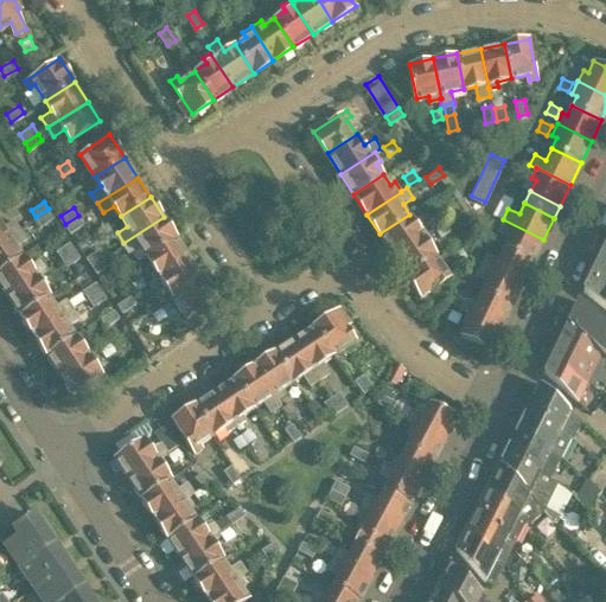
[(53,217),(49,209),(36,217),(40,225),(53,217)]
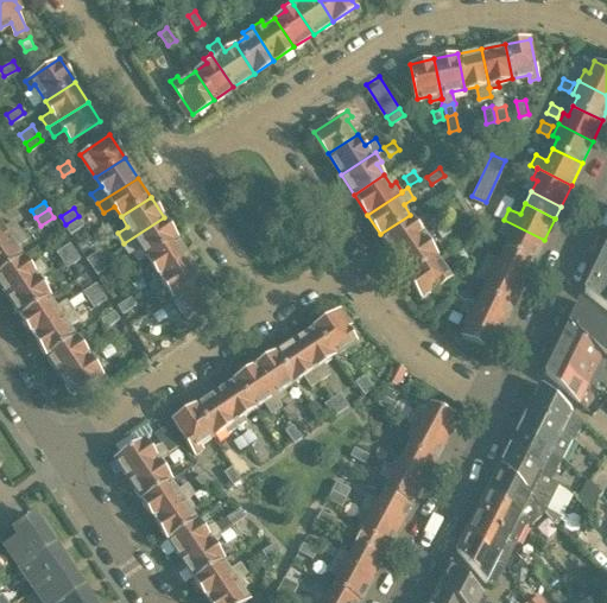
[(440,210),(430,216),(435,224),(446,219),(440,210)]
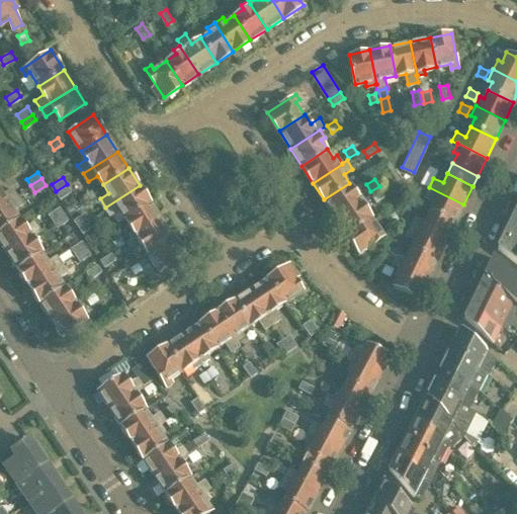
[(324,199),(335,217),(364,197),(358,188),(354,191),(349,183),(324,199)]
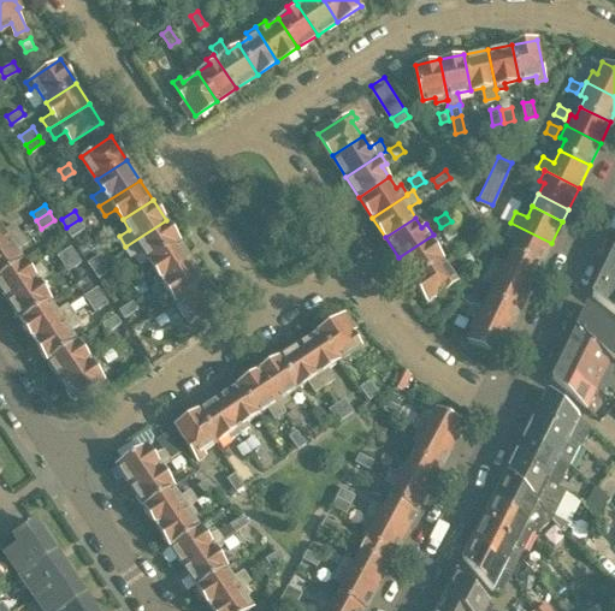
[(84,226),(80,219),(66,227),(71,235),(84,226)]
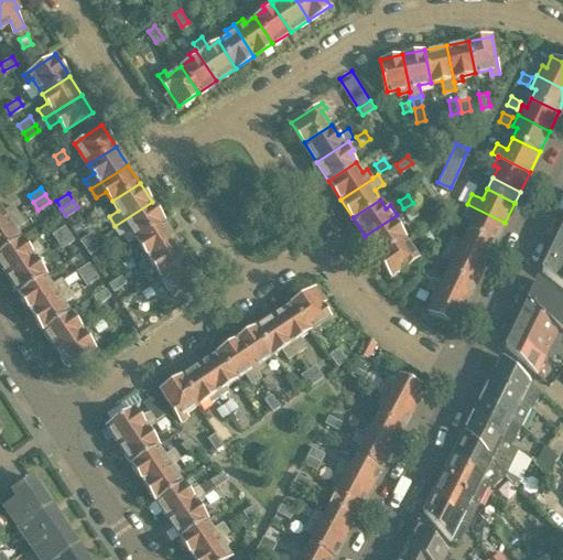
[(164,221),(152,202),(115,226),(120,234),(130,228),(137,238),(164,221)]
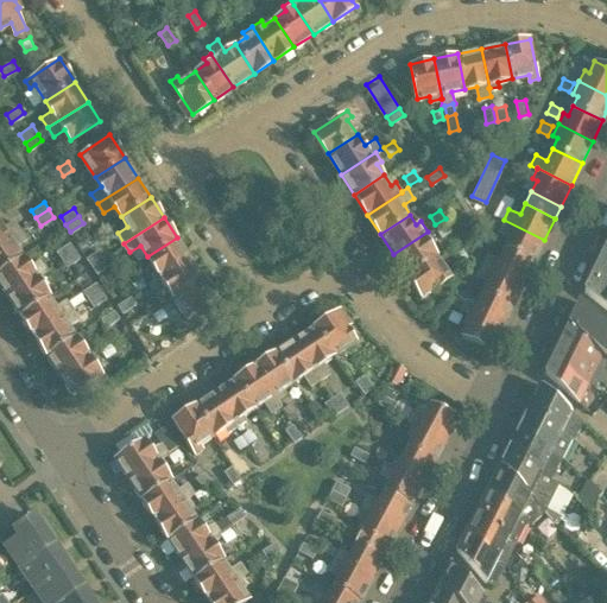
[(0,241),(20,228),(14,219),(4,226),(0,219),(0,241)]
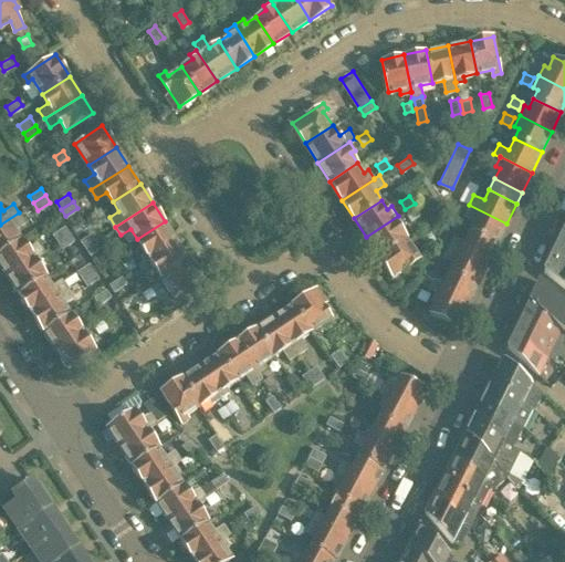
[(497,245),(506,224),(469,205),(464,215),(474,220),(470,230),(497,245)]
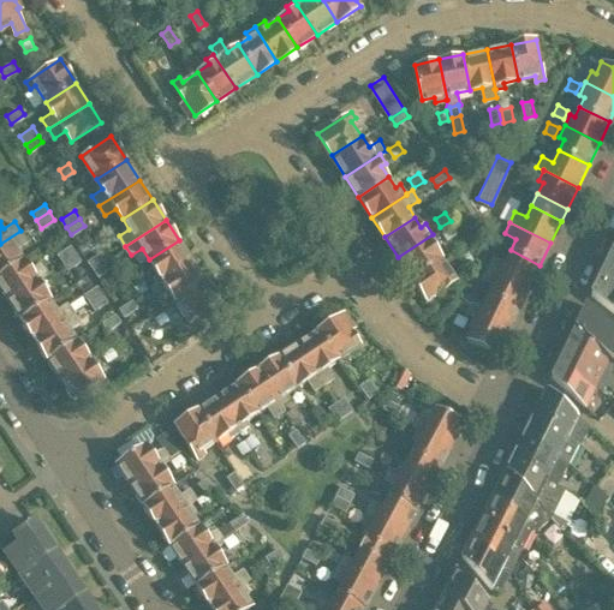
[(452,223),(442,229),(447,238),(457,232),(452,223)]
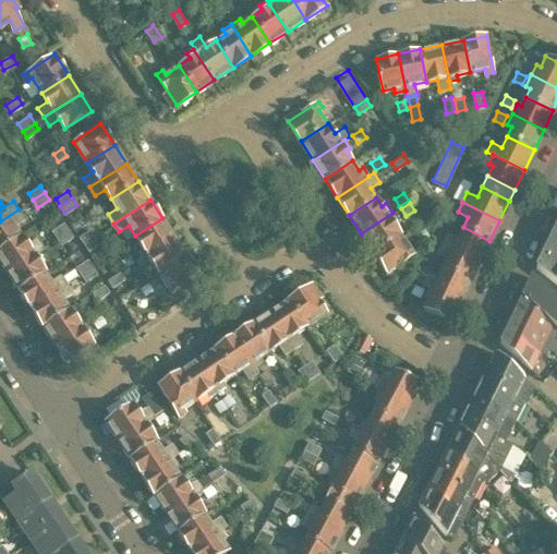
[(25,218),(19,209),(0,221),(0,248),(22,235),(15,225),(25,218)]
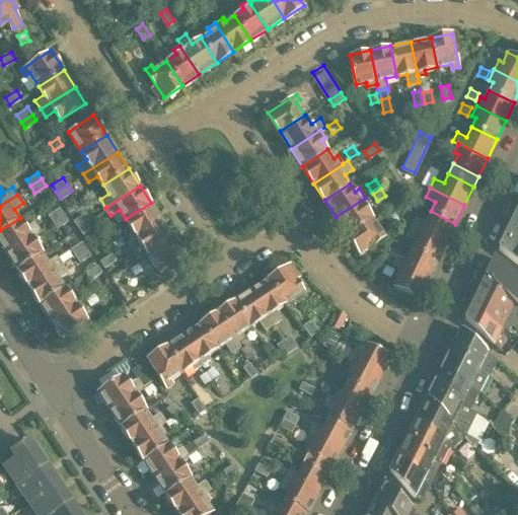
[(370,206),(365,198),(336,217),(347,233),(372,217),(367,209),(370,206)]
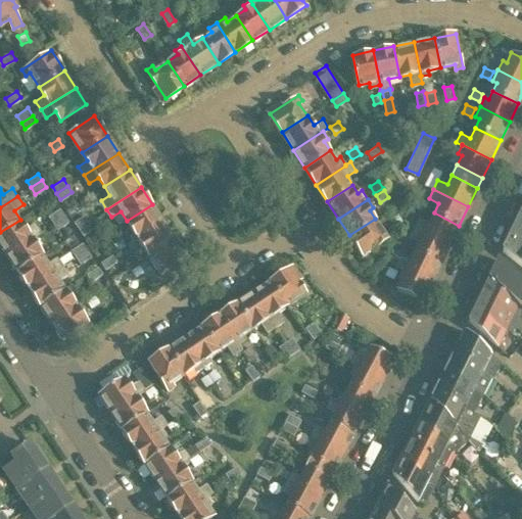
[(134,240),(163,221),(152,204),(127,221),(135,233),(131,236),(134,240)]
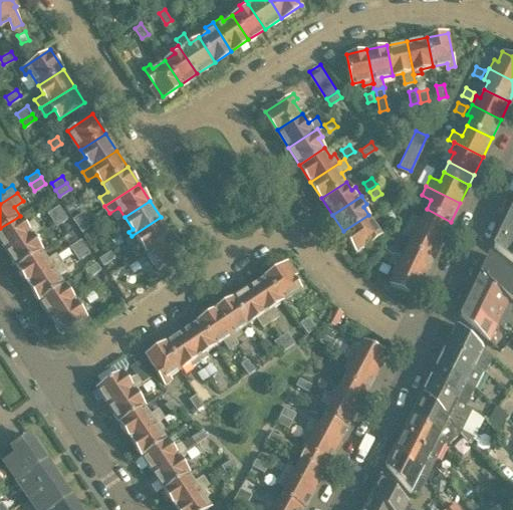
[(48,211),(52,218),(63,211),(59,204),(48,211)]
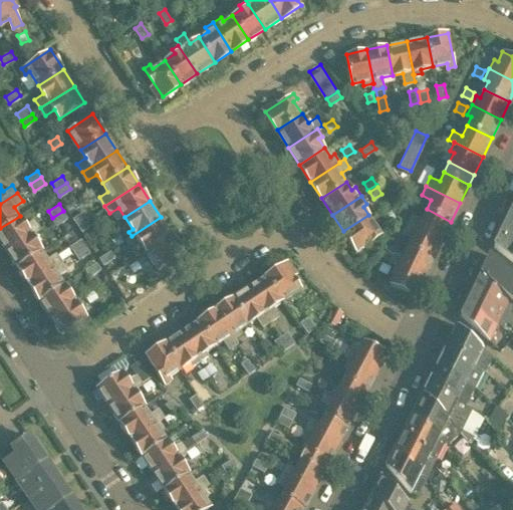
[(78,223),(88,216),(84,209),(73,217),(78,223)]
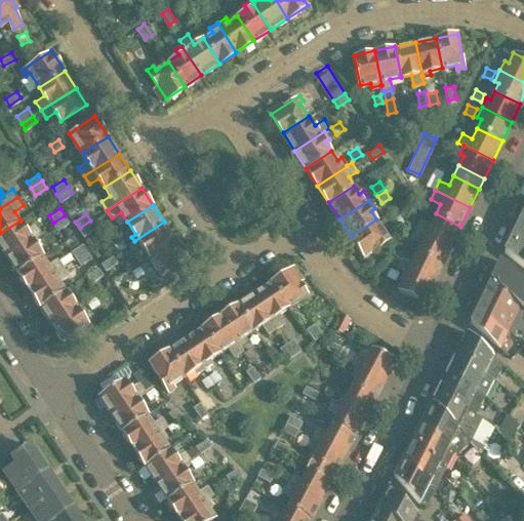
[(400,213),(392,218),(396,225),(404,219),(404,218),(400,213)]
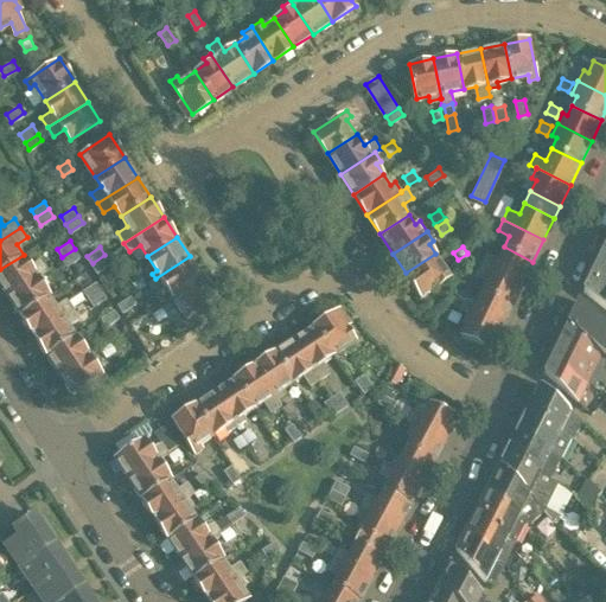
[(488,251),(483,262),(523,282),(533,262),(504,247),(498,257),(488,251)]
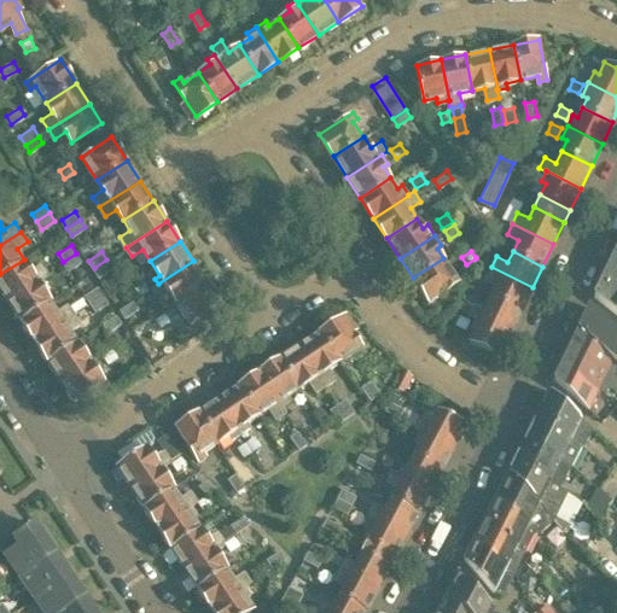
[(616,255),(613,252),(605,272),(616,281),(616,255)]
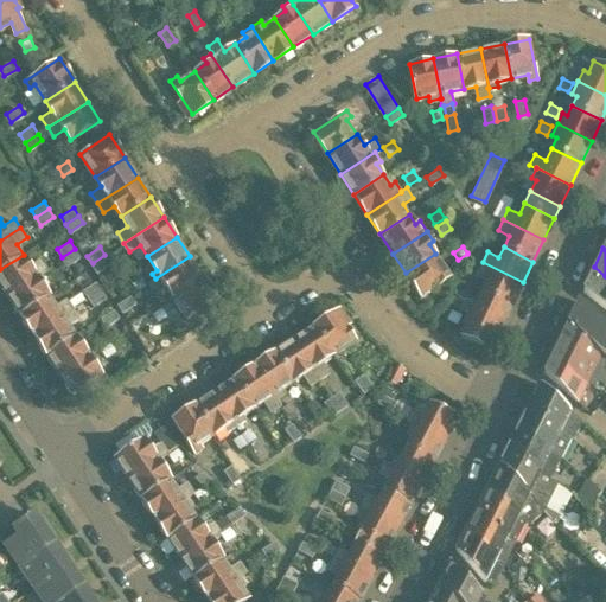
[(81,256),(75,249),(62,257),(67,264),(81,256)]
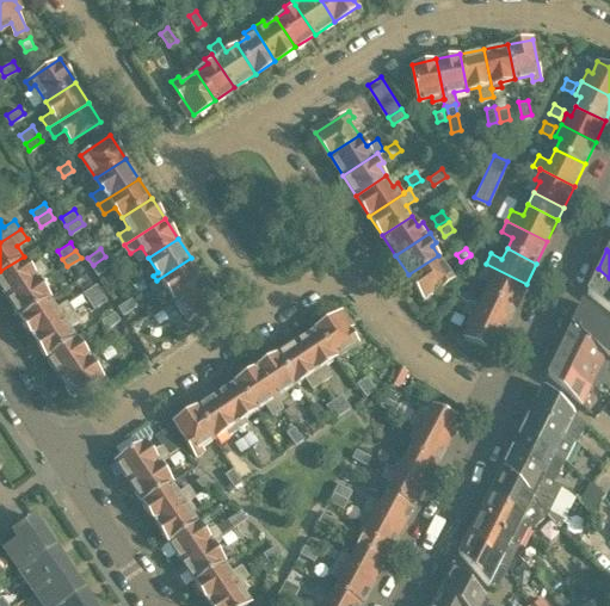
[(438,255),(408,274),(423,297),(453,278),(438,255)]
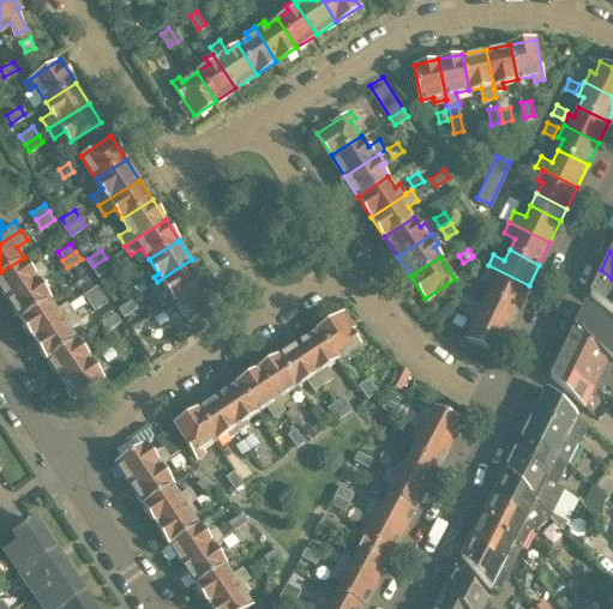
[(24,258),(0,272),(0,287),(7,297),(42,275),(48,271),(41,260),(30,267),(24,258)]
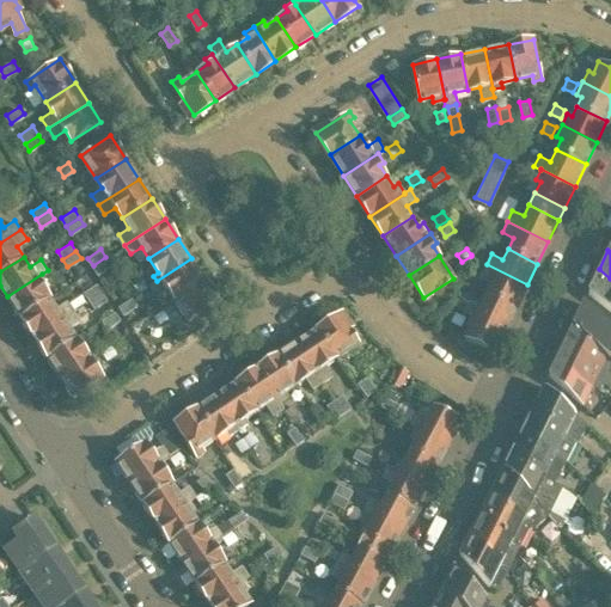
[(111,264),(105,257),(93,265),(98,274),(111,264)]
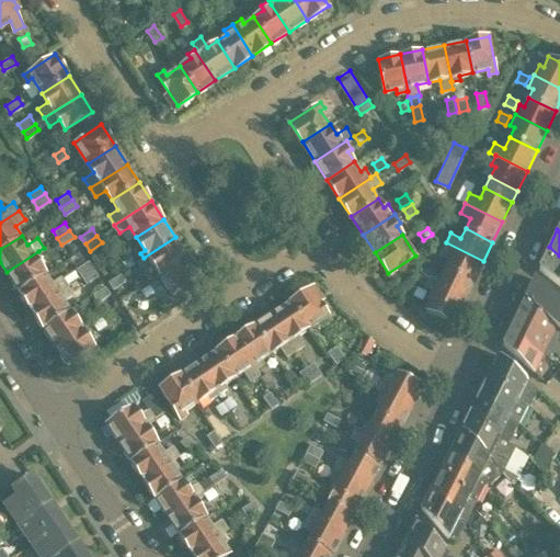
[(189,258),(175,237),(144,258),(138,261),(144,270),(153,264),(161,275),(189,258)]
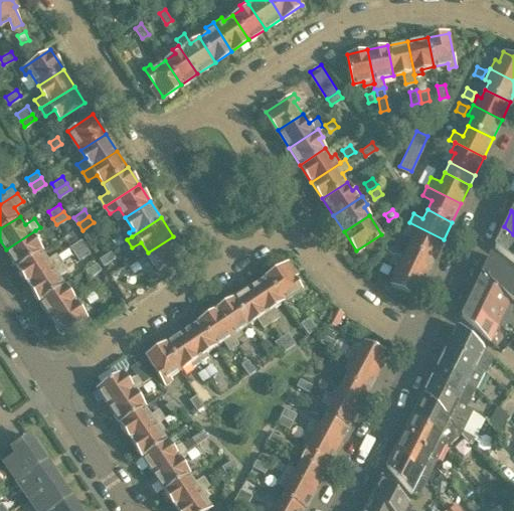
[(435,259),(444,239),(409,222),(404,231),(414,236),(409,246),(435,259)]
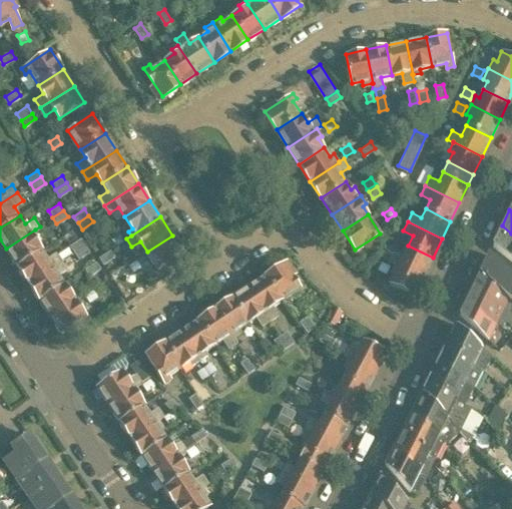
[(511,233),(502,225),(493,243),(511,258),(511,233)]
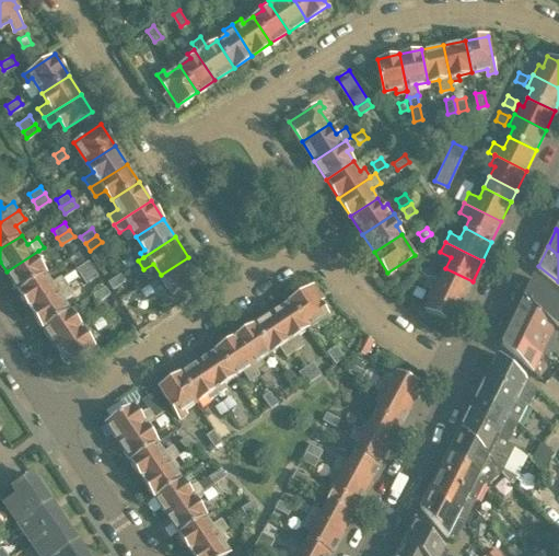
[(43,258),(38,251),(7,271),(19,290),(46,271),(39,262),(43,258)]
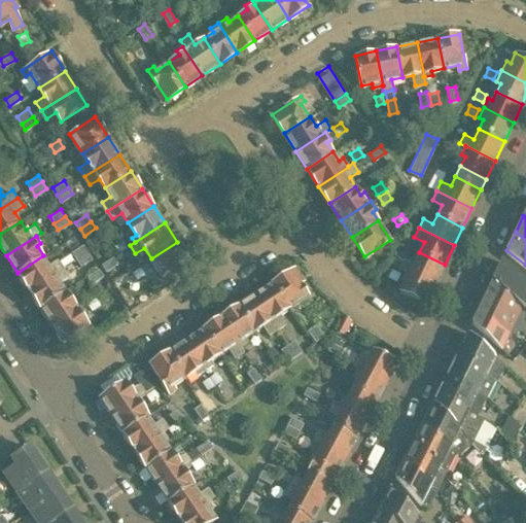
[(119,251),(128,246),(124,239),(114,244),(119,251)]
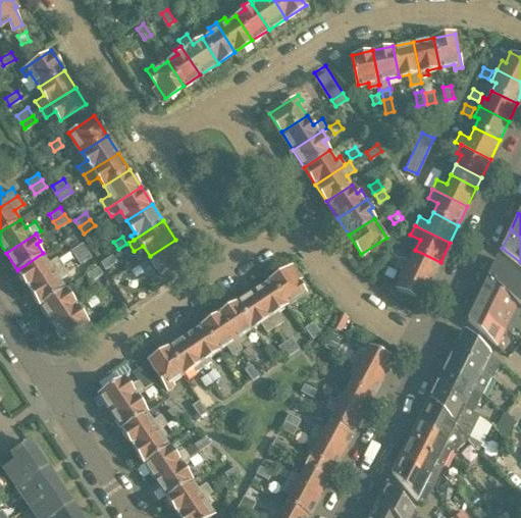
[(187,256),(175,240),(150,256),(161,273),(187,256)]
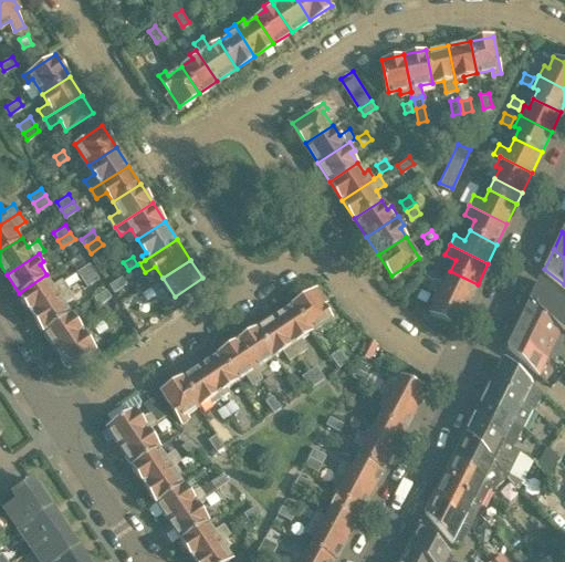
[(77,270),(83,278),(95,269),(90,261),(77,270)]
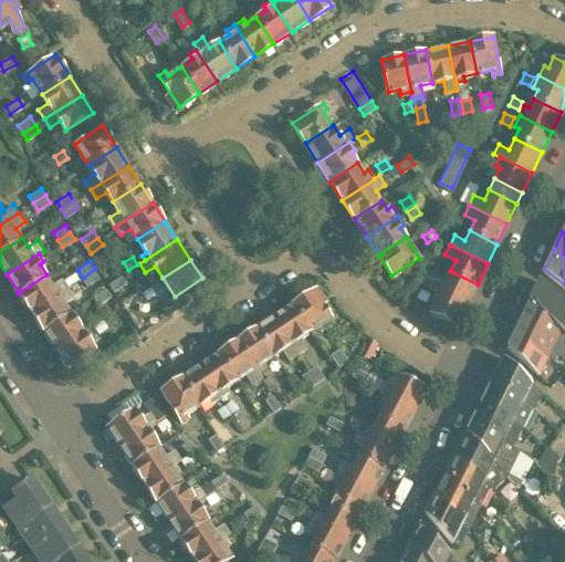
[(100,276),(95,269),(83,278),(87,283),(100,276)]
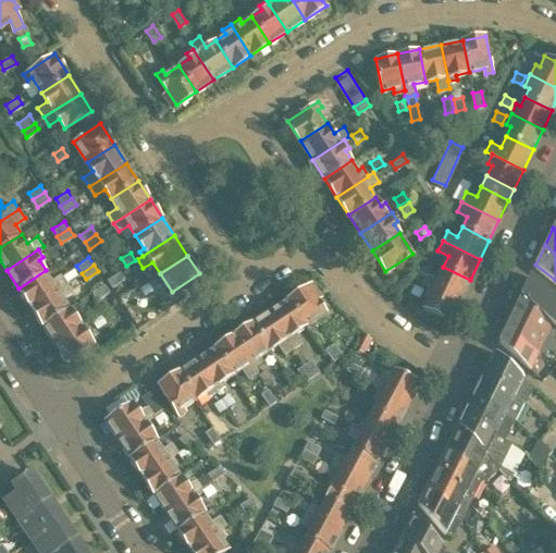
[(429,284),(429,285),(460,299),(470,280),(443,267),(437,277),(428,271),(422,282),(429,284)]
